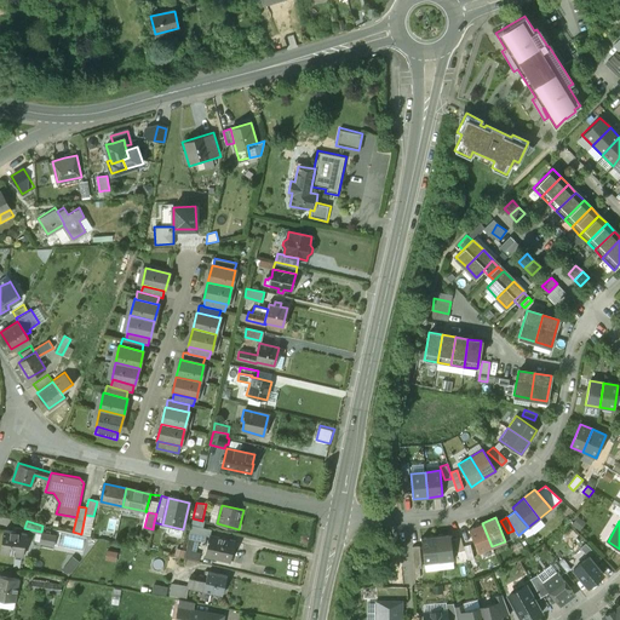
[(482,523),(469,529),(478,552),(492,546),(482,523)]
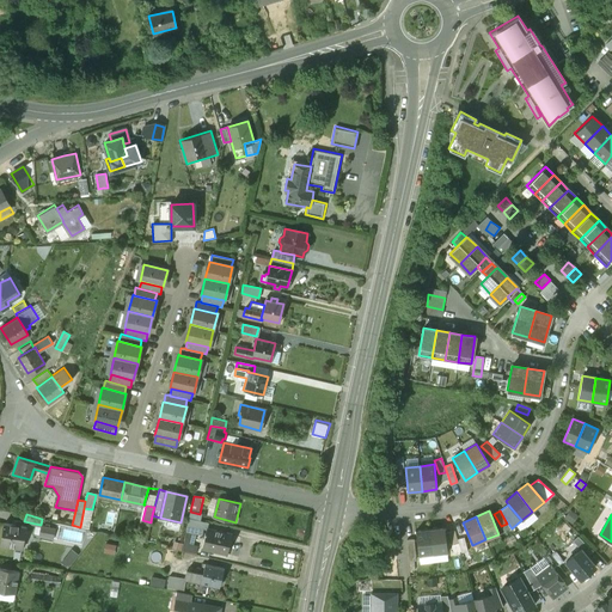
[(203,521),(189,518),(187,528),(201,532),(203,521)]
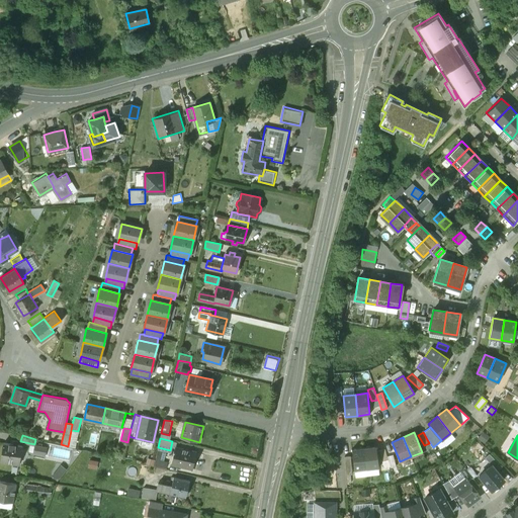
[(123,459),(127,442),(120,440),(116,457),(123,459)]
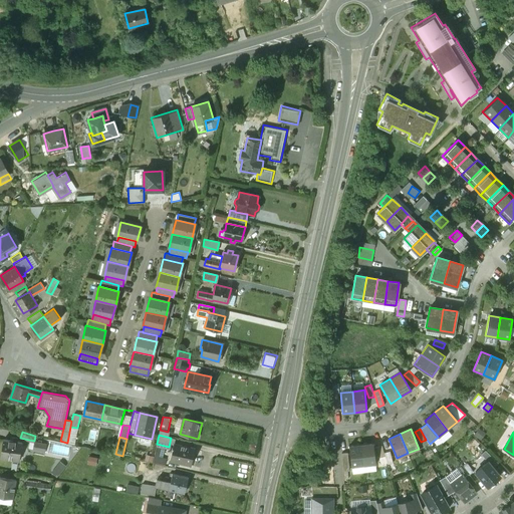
[(3,439),(0,456),(19,460),(22,442),(3,439)]
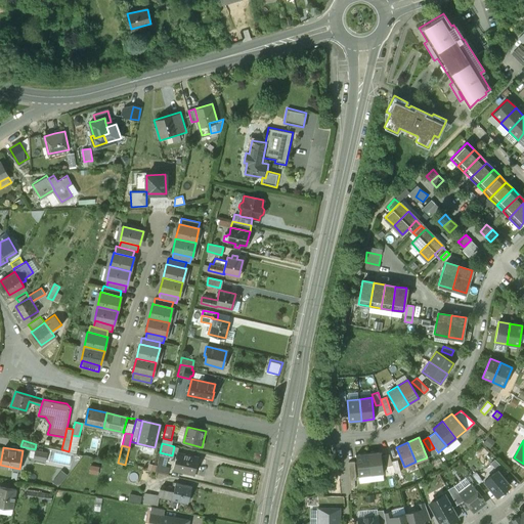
[(36,450),(34,457),(46,461),(47,452),(36,450)]
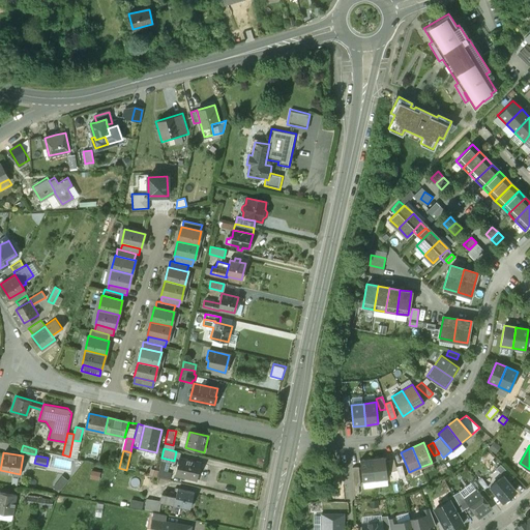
[(384,457),(372,458),(375,479),(387,478),(384,457)]
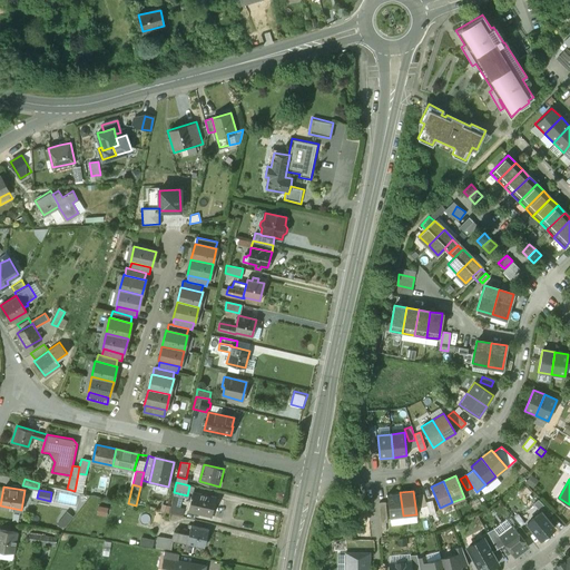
[(400,492),(386,494),(390,518),(403,516),(400,492)]
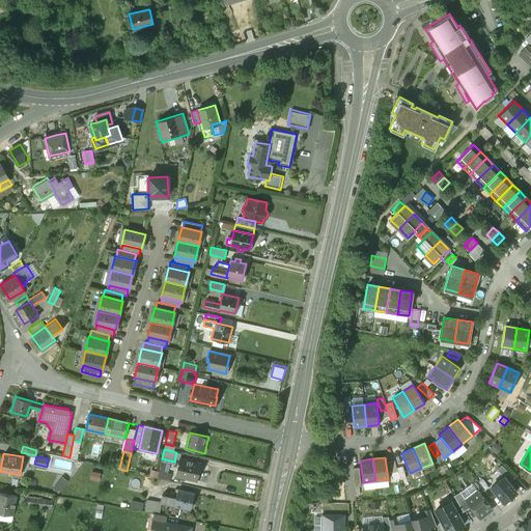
[(201,465),(179,459),(177,469),(180,470),(179,477),(197,481),(201,465)]
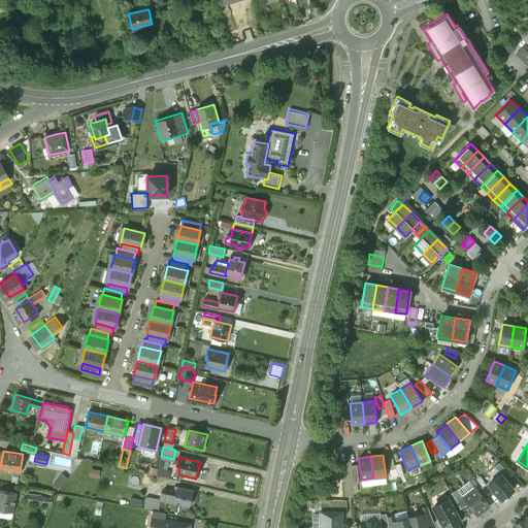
[(392,457),(386,459),(389,470),(395,468),(392,457)]
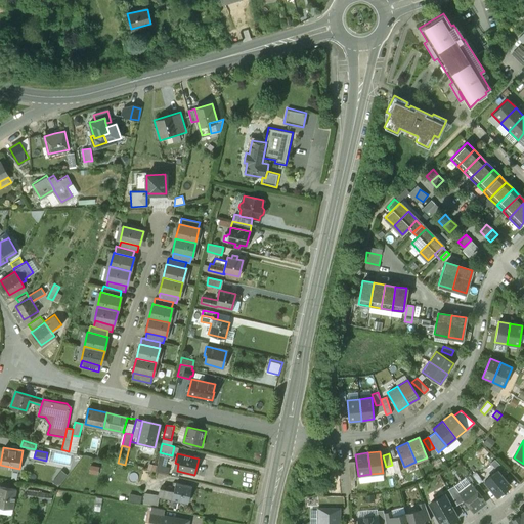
[(508,472),(494,459),(490,463),(496,471),(497,470),(503,476),(508,472)]
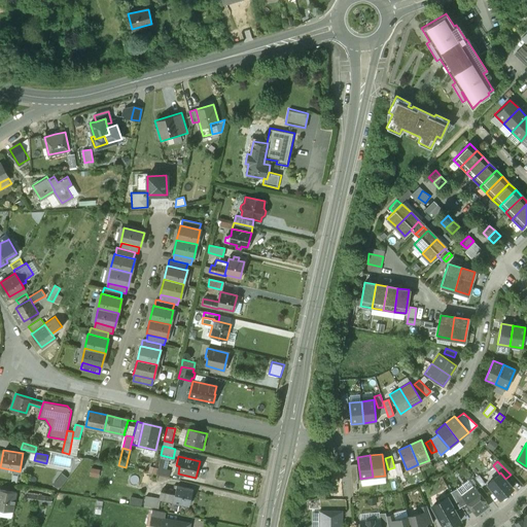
[(399,462),(393,464),(396,476),(402,473),(399,462)]
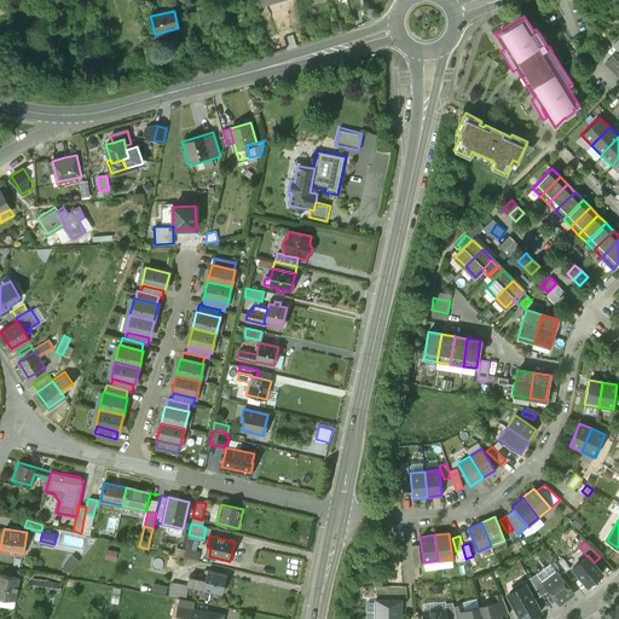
[(586,556),(572,568),(586,585),(602,573),(594,562),(588,555),(586,556)]
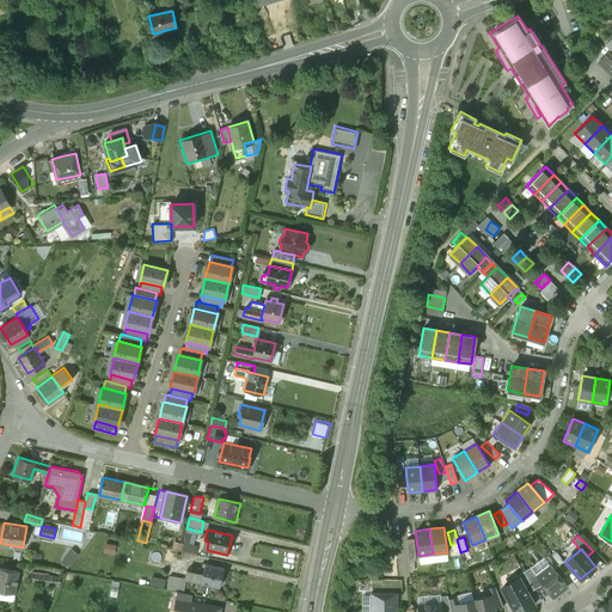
[(567,575),(558,564),(552,568),(561,580),(567,575)]
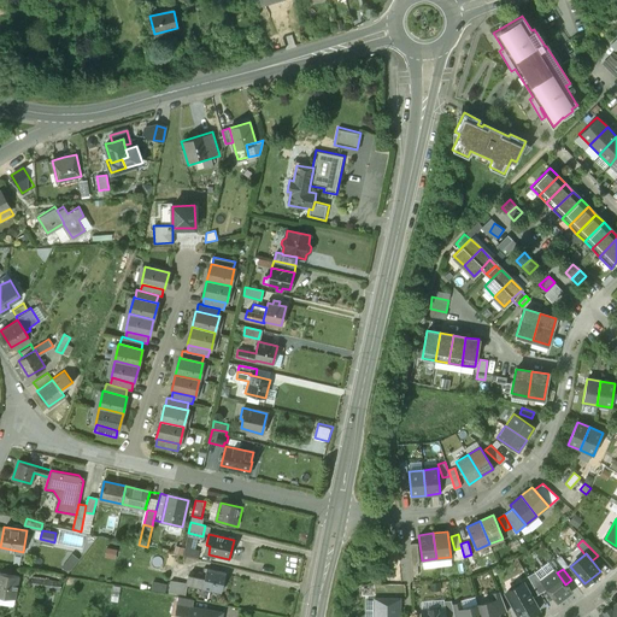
[(187,583),(186,588),(221,594),(224,574),(205,570),(204,579),(188,576),(187,583)]
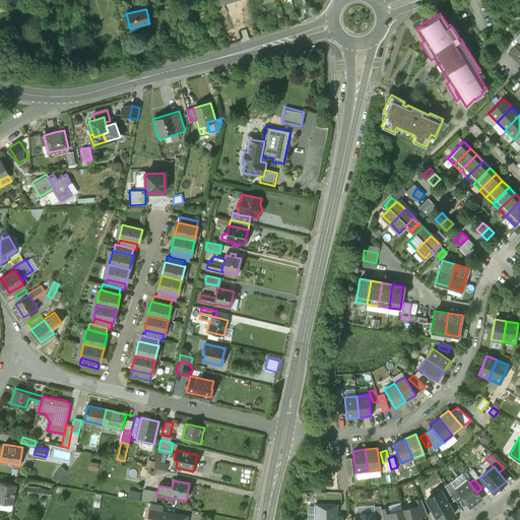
[(469,482),(467,480),(456,489),(469,507),(481,499),(476,493),(469,482)]
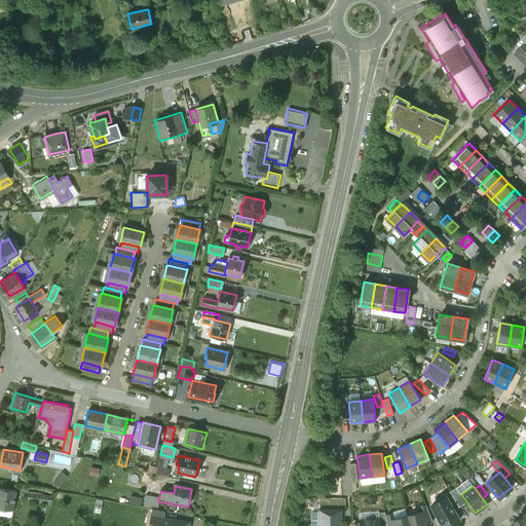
[(0,487),(0,512),(11,514),(15,490),(0,487)]
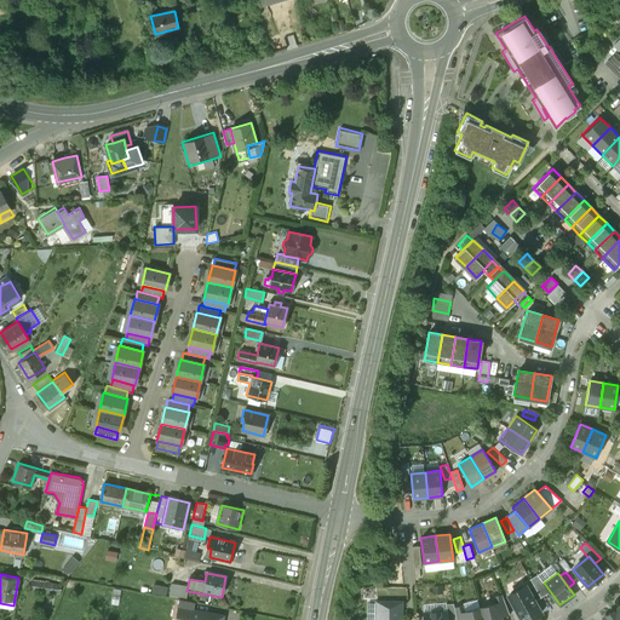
[(540,597),(530,578),(523,581),(524,585),(526,585),(534,601),(540,597)]
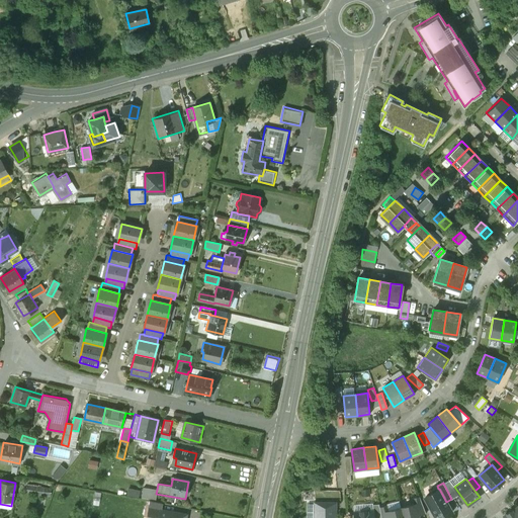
[(27,485),(26,490),(39,492),(50,494),(51,489),(27,485)]
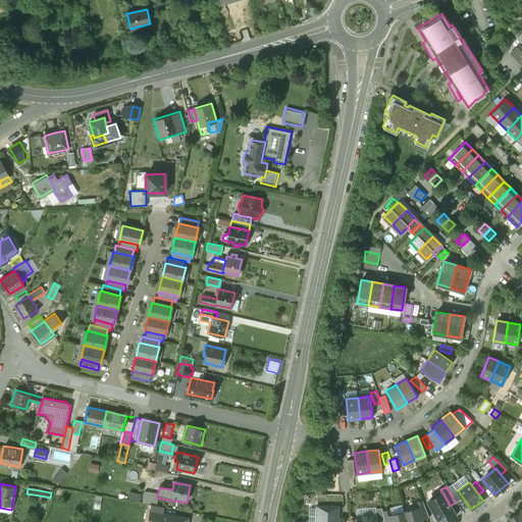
[(156,502),(157,498),(158,493),(142,491),(142,493),(129,491),(128,497),(156,502)]
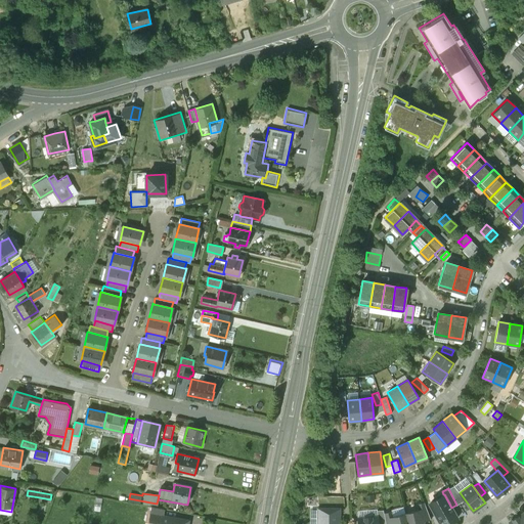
[(443,494),(431,501),(437,513),(435,514),(440,523),(445,523),(457,518),(451,508),(444,494),(443,494)]
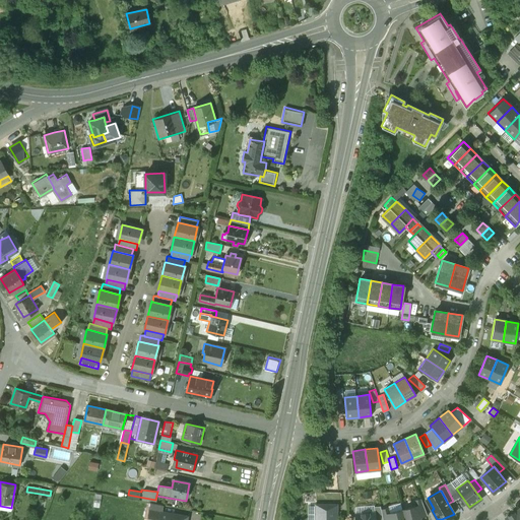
[(427,515),(420,498),(413,500),(415,506),(416,506),(419,517),(427,515)]
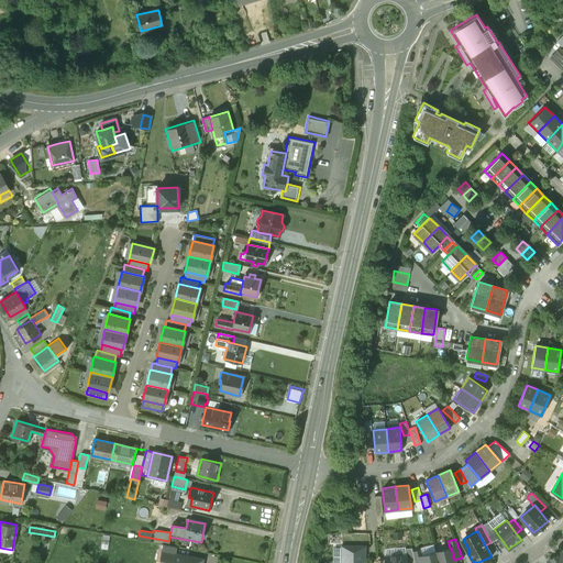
[(448,541),(433,544),(435,552),(450,548),(448,541)]
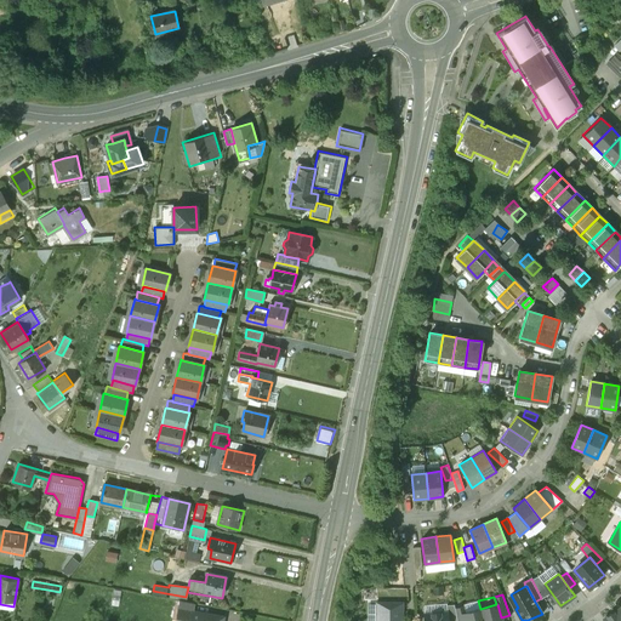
[(194,603),(180,600),(178,608),(193,610),(194,603)]
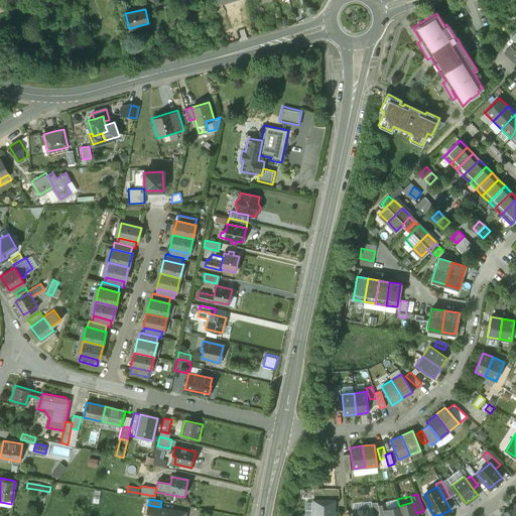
[(387,509),(399,506),(397,499),(385,503),(387,509)]
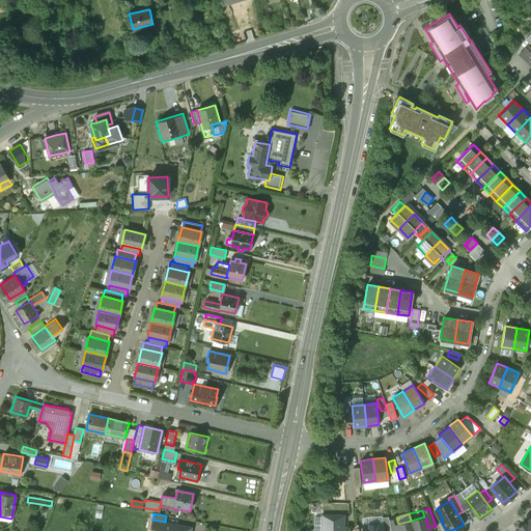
[(342,530),(343,514),(323,514),(322,530),(342,530)]
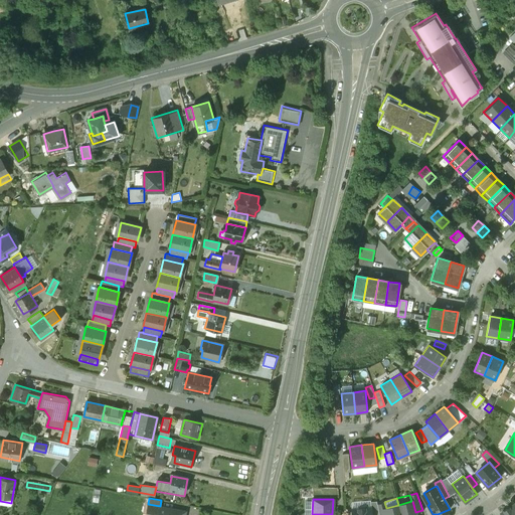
[(376,501),(370,501),(370,507),(371,507),(371,514),(378,514),(377,504),(376,501)]
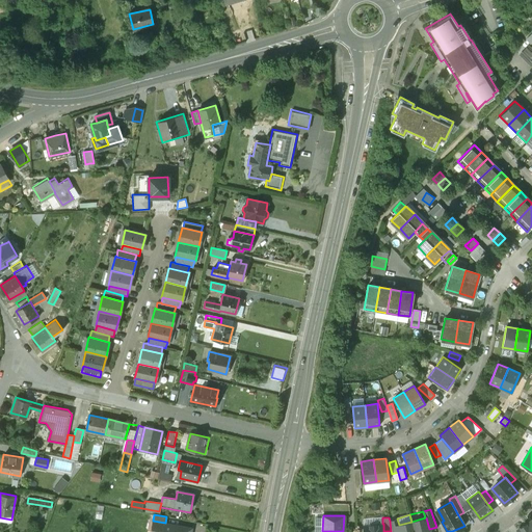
[(425,517),(411,522),(414,531),(429,531),(429,529),(426,517),(425,517)]
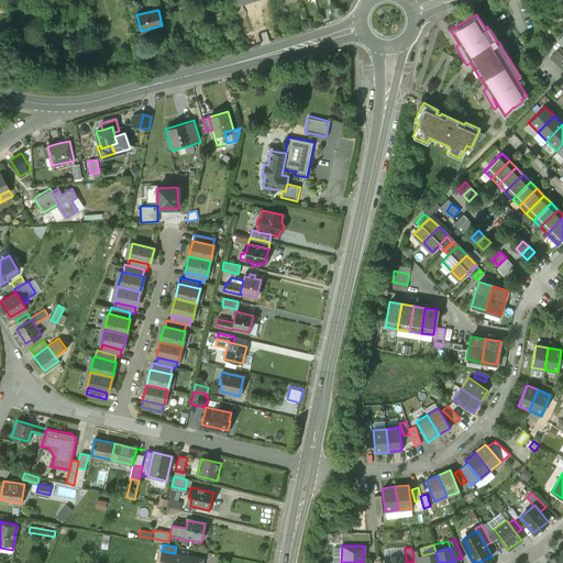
[(420,549),(412,551),(414,562),(422,562),(421,555),(422,555),(420,549)]
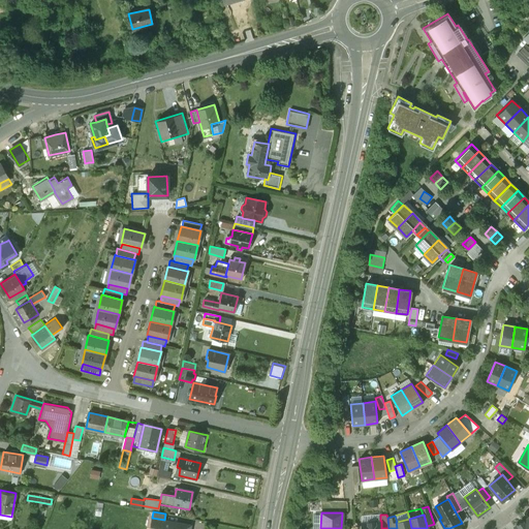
[(179,528),(177,526),(178,523),(164,520),(152,518),(149,528),(179,528)]
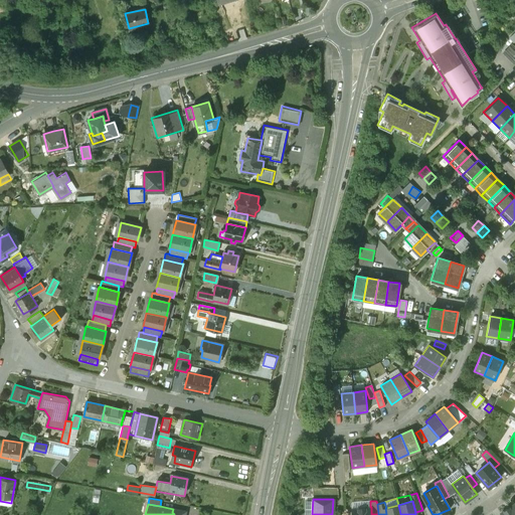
[(386,508),(385,508),(386,514),(400,514),(398,505),(386,508)]
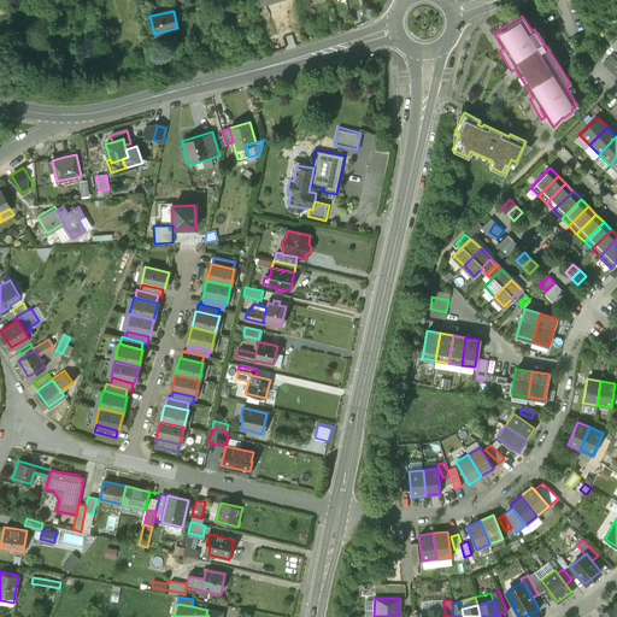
[(616,616),(616,610),(613,605),(599,615),(600,616),(616,616)]
